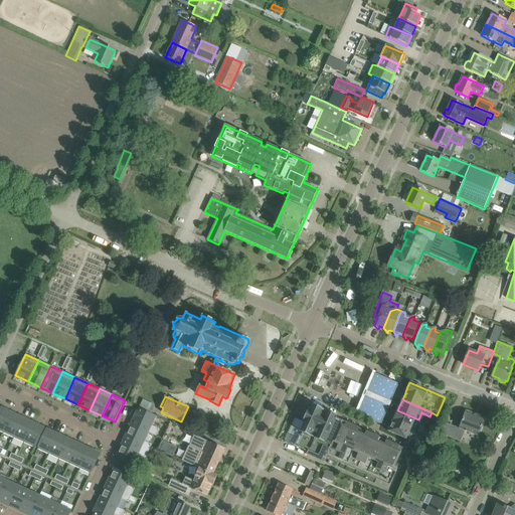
[(143,400),(139,408),(149,413),(153,405),(143,400)]
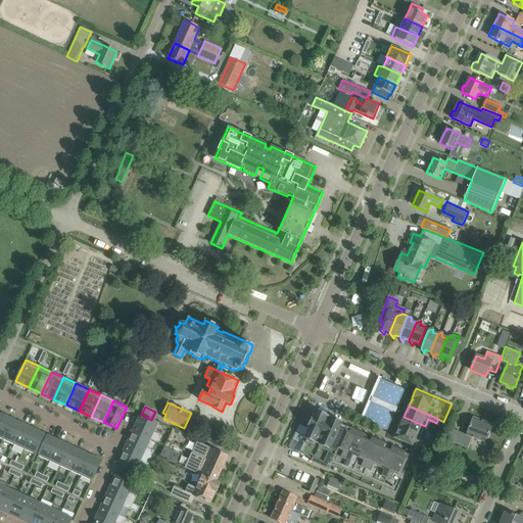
[(347,428),(341,425),(342,422),(331,417),(331,418),(317,411),(314,418),(312,417),(307,428),(308,429),(298,453),(316,461),(315,463),(328,470),(331,464),(347,428)]
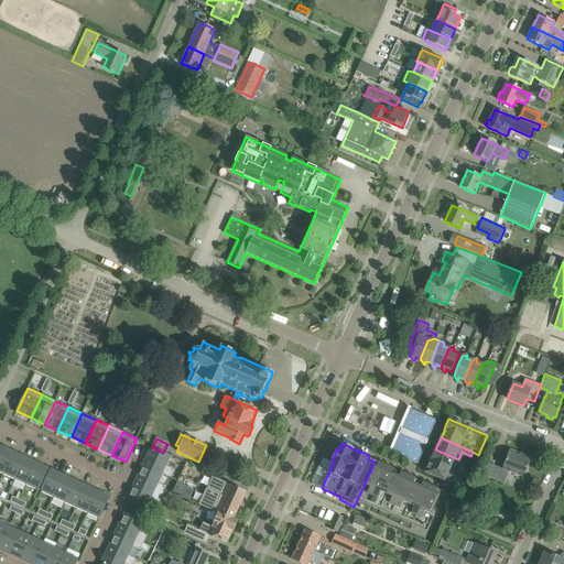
[(152,447),(143,465),(171,477),(174,469),(166,466),(172,456),(163,453),(152,447)]
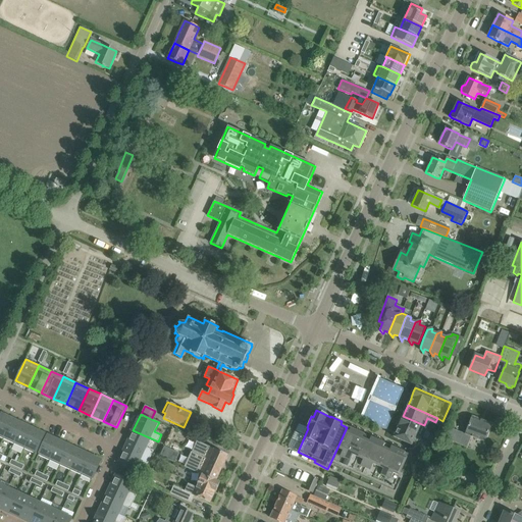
[(0,437),(3,438),(12,420),(1,415),(0,416),(0,437)]
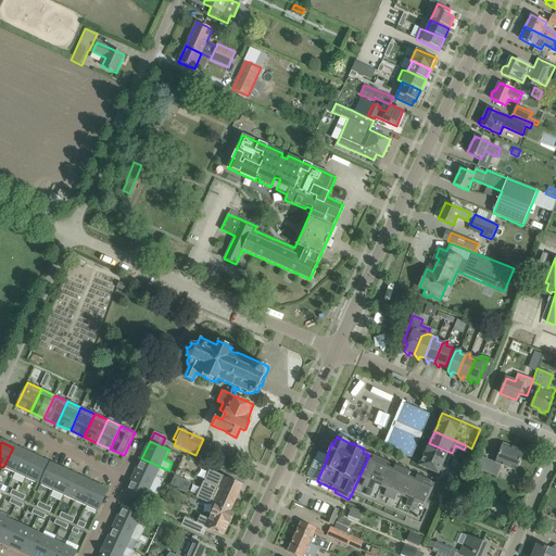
[(446,464),(452,453),(429,443),(425,454),(446,464)]
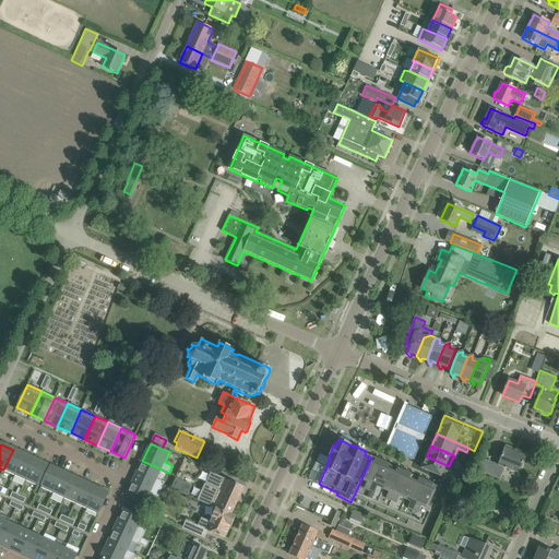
[(488,461),(484,473),(500,479),(504,467),(519,473),(526,454),(506,447),(499,465),(488,461)]
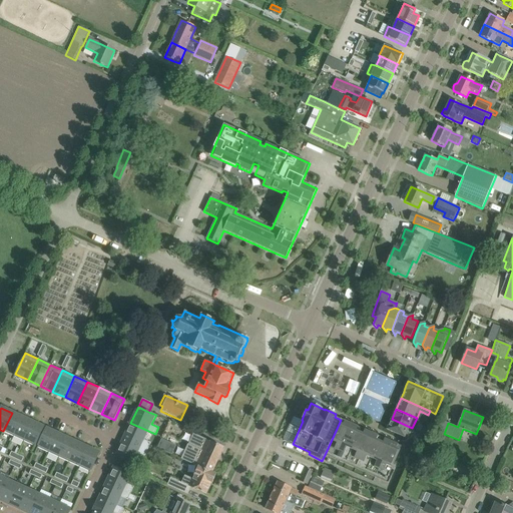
[(13,436),(22,418),(12,413),(3,431),(13,436)]
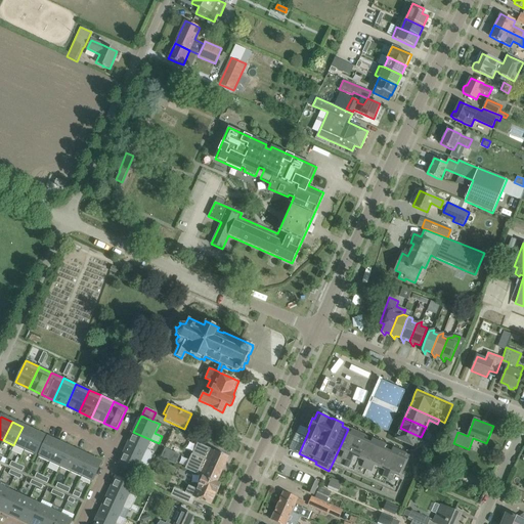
[(25,450),(33,431),(23,427),(13,445),(25,450)]
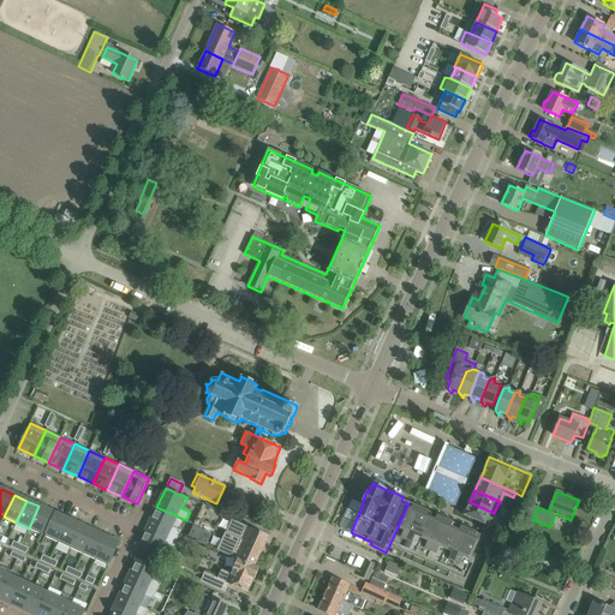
[(488,526),(494,513),(470,502),(464,515),(488,526)]
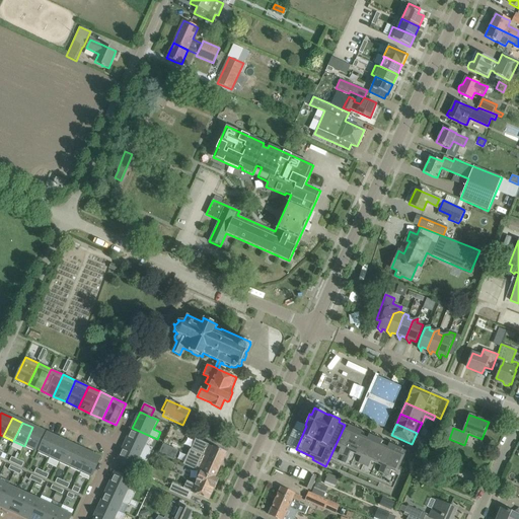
[(405,452),(349,426),(345,425),(328,460),(392,489),(398,476),(395,475),(405,452)]
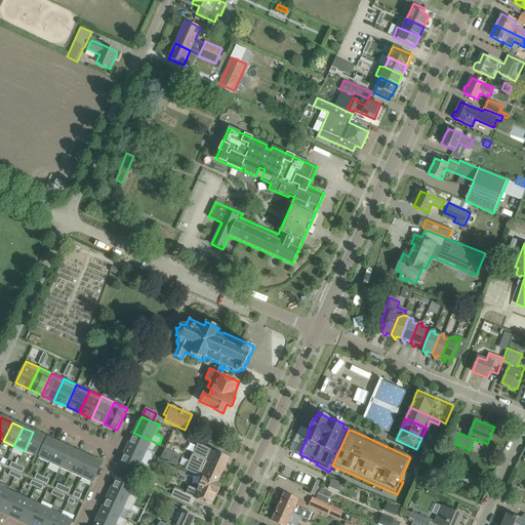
[(35,457),(44,437),(33,432),(25,451),(35,456),(35,457)]
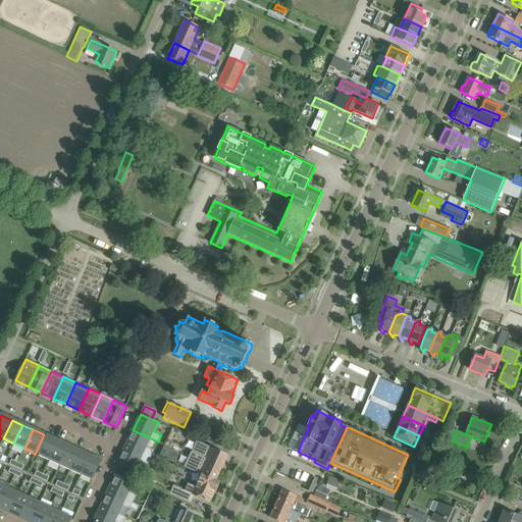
[(158,441),(133,430),(125,447),(150,458),(154,451),(147,448),(151,438),(158,441)]
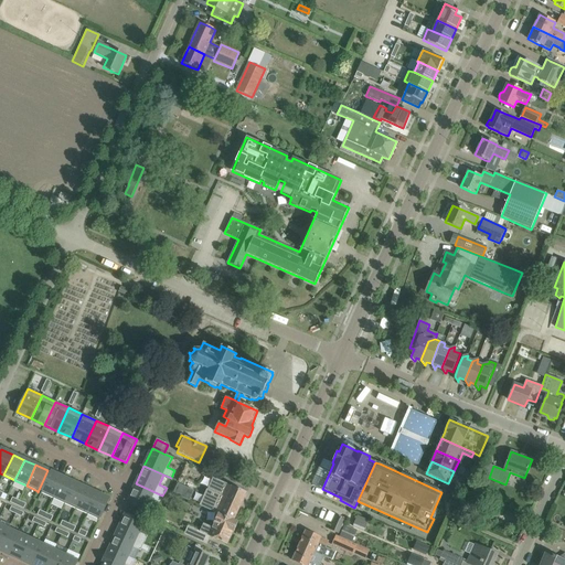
[(53,498),(63,478),(51,472),(41,493),(42,493),(53,498)]
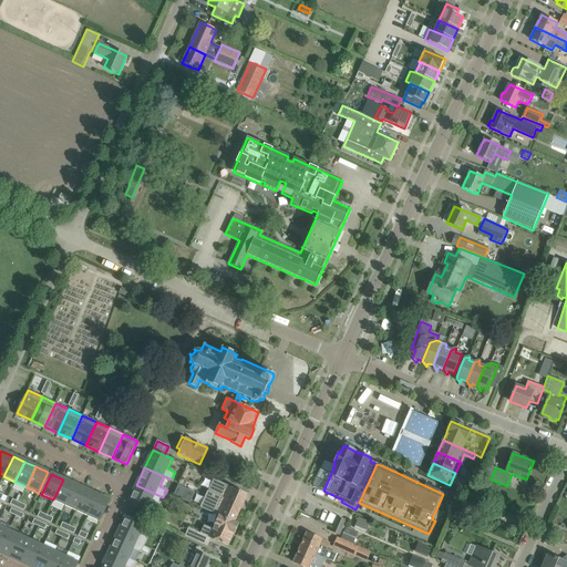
[(64,505),(74,484),(63,480),(53,500),(64,505)]
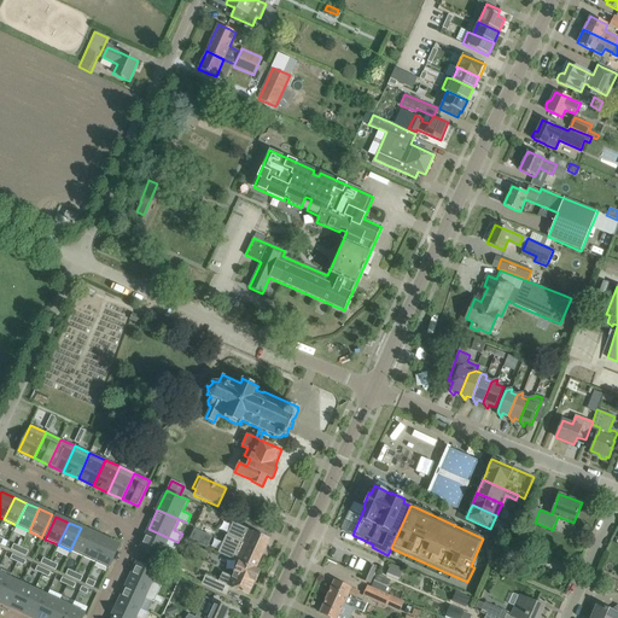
[(249,531),(249,530),(233,523),(227,536),(226,535),(217,553),(239,563),(256,570),(270,540),(254,532),(252,532),(249,531)]
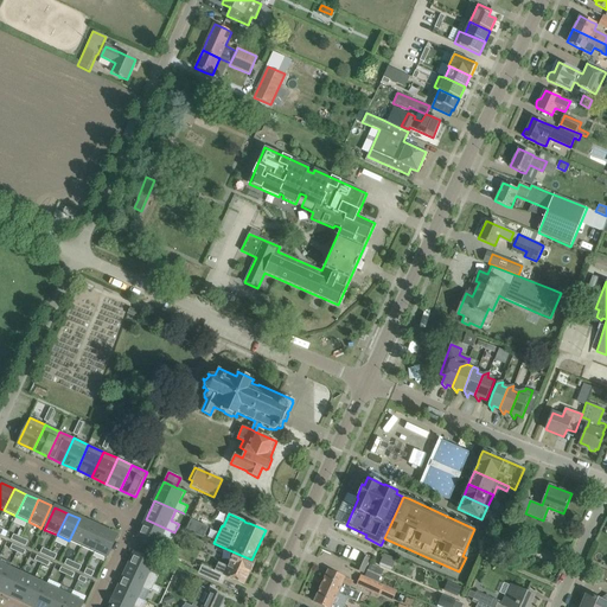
[(82,547),(93,524),(80,518),(69,541),(82,547)]
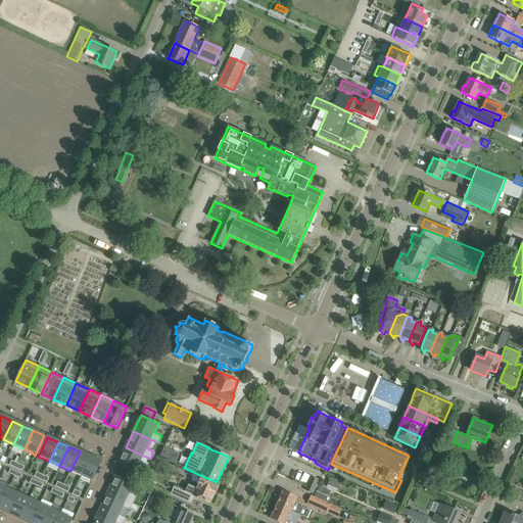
[(147,465),(150,459),(126,447),(119,464),(136,472),(141,462),(147,465)]
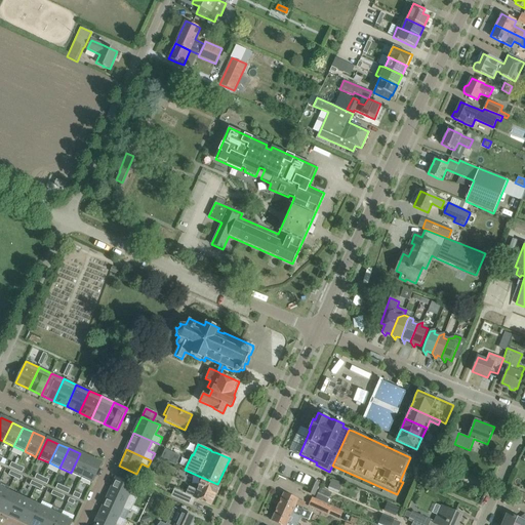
[(179,456),(177,454),(165,449),(160,458),(175,466),(179,456)]
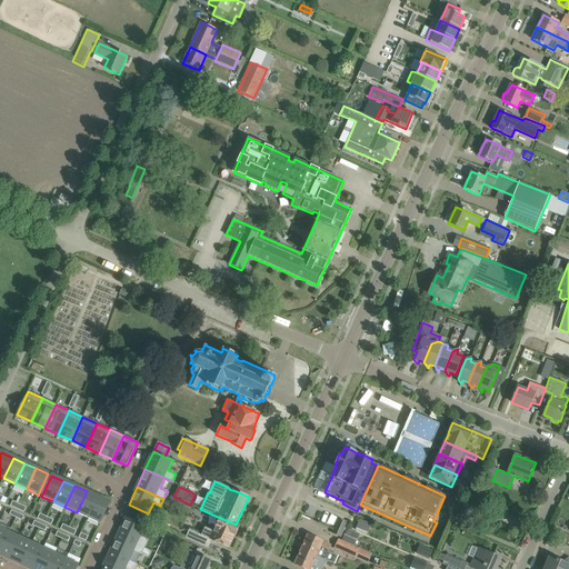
[(88,518),(98,497),(87,491),(77,512),(88,518)]
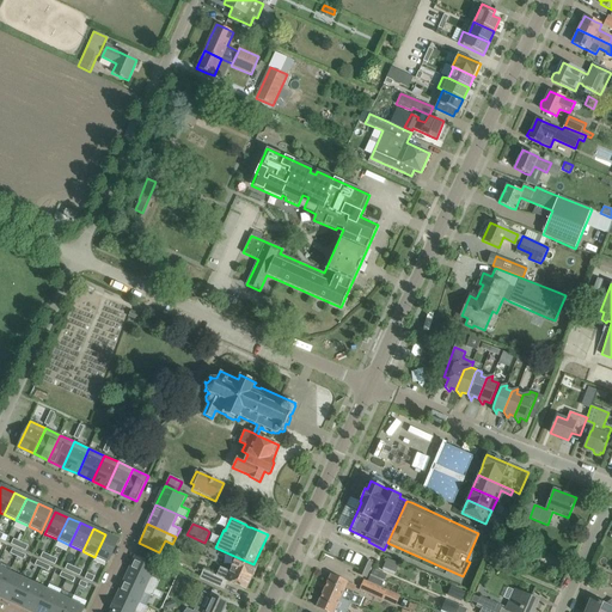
[(515,551),(521,533),(513,528),(505,546),(515,551)]
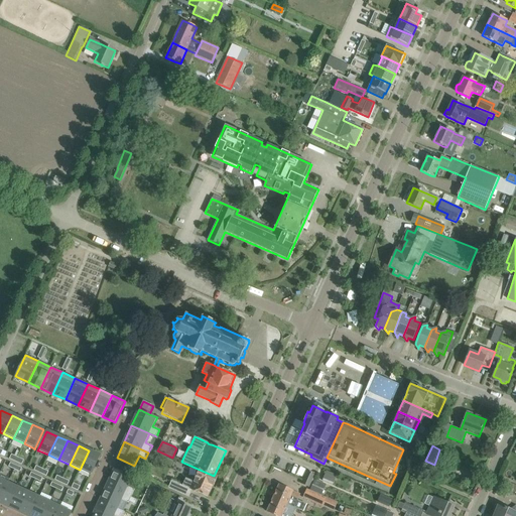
[(91,476),(100,456),(89,450),(80,470),(91,475),(90,475),(91,476)]
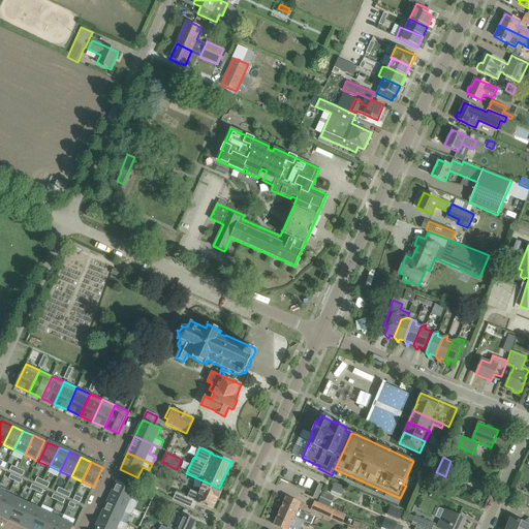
[(296,484),(308,489),(311,481),(299,476),(296,484)]
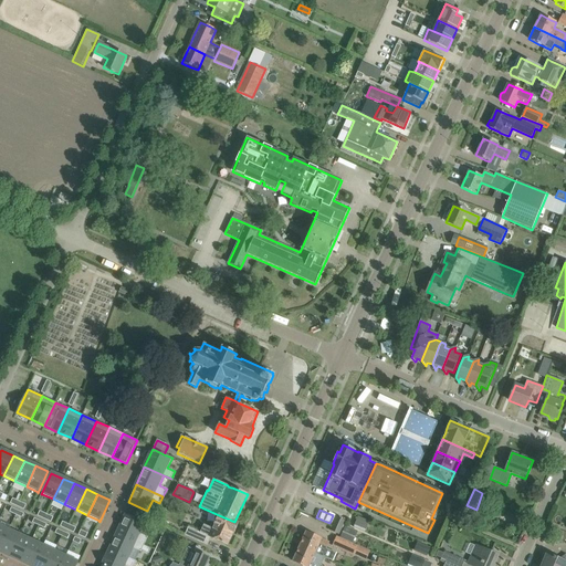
[(146,523),(126,514),(117,532),(145,544),(148,537),(140,534),(146,523)]
